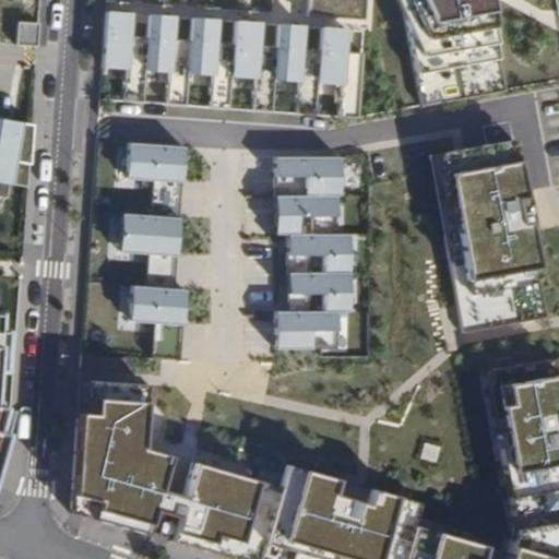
[(308,0),(307,18),(367,21),(368,0),(308,0)]
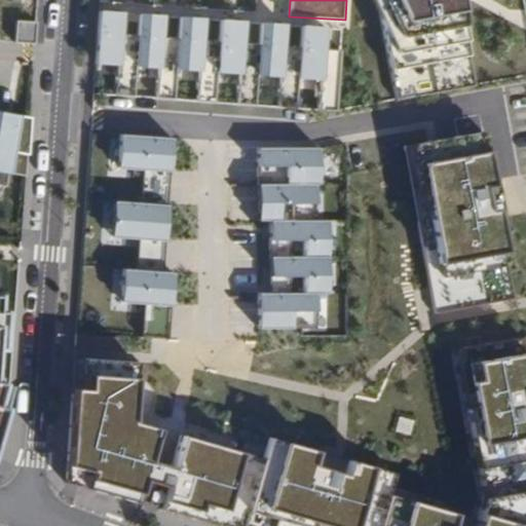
[(400,101),(478,86),(461,0),(380,0),(385,21),(400,101)]
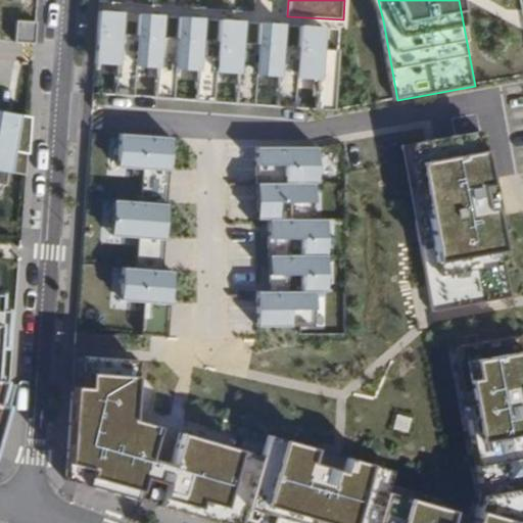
[(320,79),(324,29),(300,27),(299,48),(282,47),(283,26),(259,24),(258,45),(241,44),(243,22),(220,20),(219,43),(201,41),(202,19),(180,18),(178,40),(160,38),(162,16),(139,15),(138,37),(121,36),(122,14),(99,12),(95,63),(117,65),(115,96),(133,97),(136,66),(158,67),(155,98),(174,100),(176,69),(198,70),(196,101),(215,103),(217,73),(239,74),(237,104),(254,105),(257,75),(279,77),(277,107),(295,108),(297,78),(320,79)]
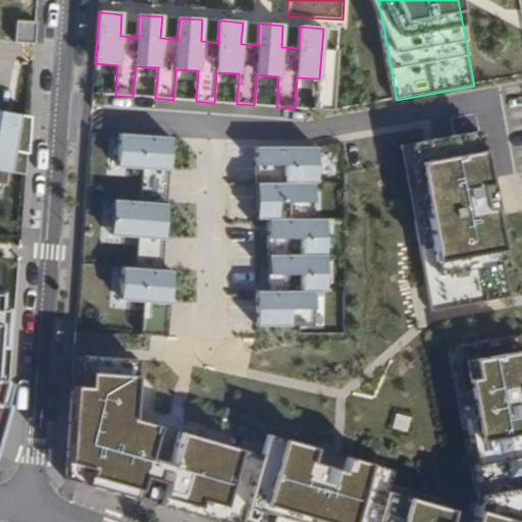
[(37,22),(17,21),(16,43),(36,44),(37,22)]
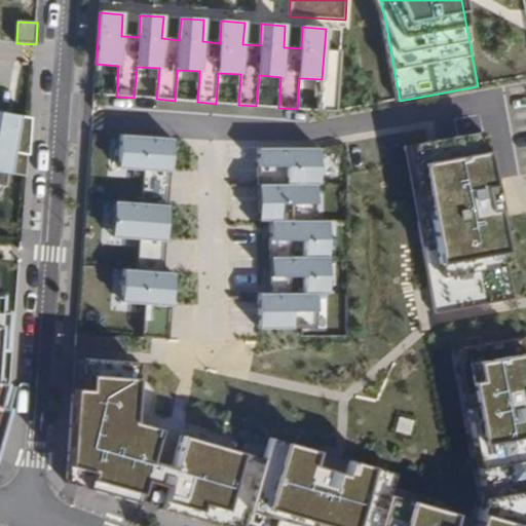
[(0,187),(3,188),(5,174),(26,177),(30,126),(12,123),(10,141),(6,141),(0,139),(0,187)]
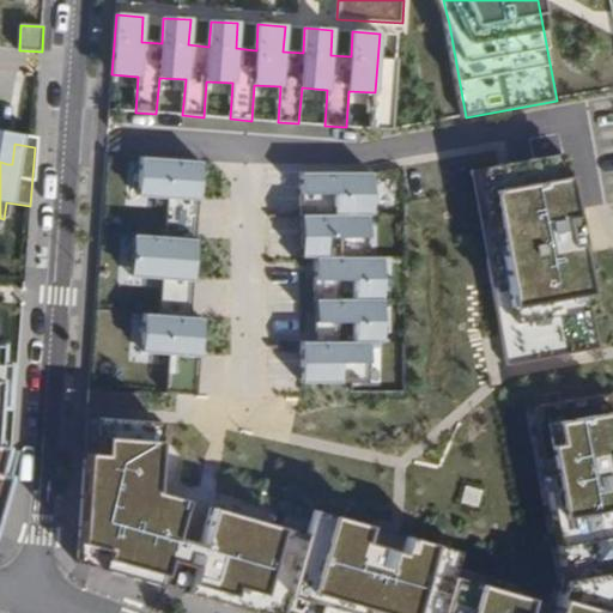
[(473,171),(509,365),(602,349),(584,254),(593,253),(586,213),(577,216),(566,155),(473,171)]
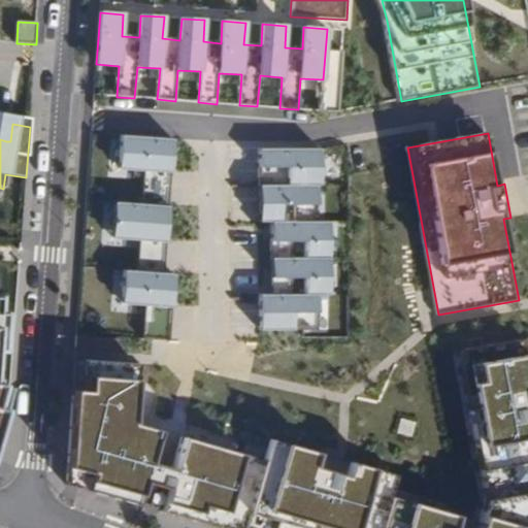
[(174,139),(121,136),(118,169),(145,171),(172,173),(174,139)]
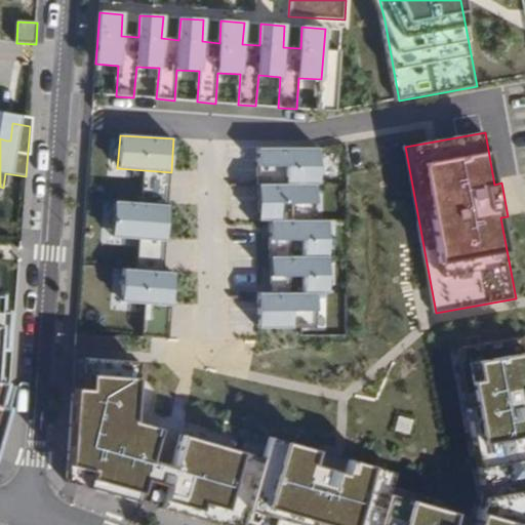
[(321,149),(258,148),(259,220),(271,220),(272,293),(259,293),(259,328),(318,328),(318,293),(329,293),(329,220),(318,220),(317,184),(321,184),(321,149)]
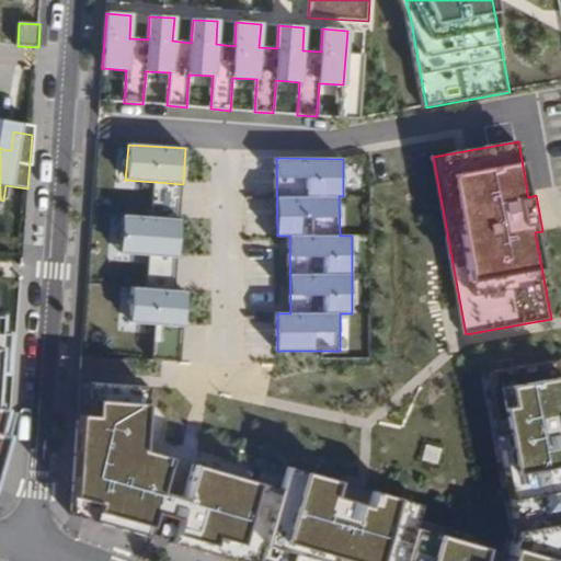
[(181,218),(183,184),(155,182),(152,217),(181,218)]
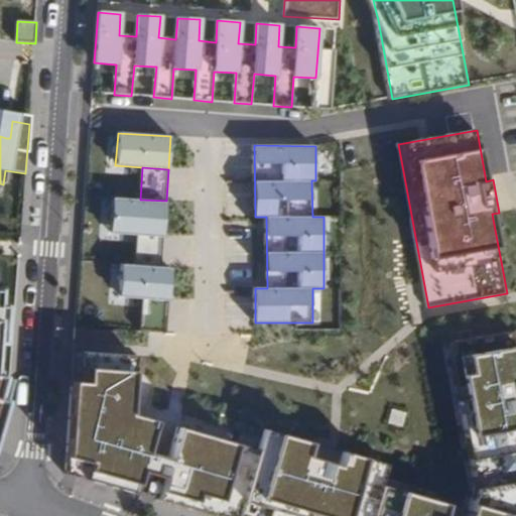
[(140,200),(111,198),(110,235),(137,236),(163,237),(166,201),(140,200)]
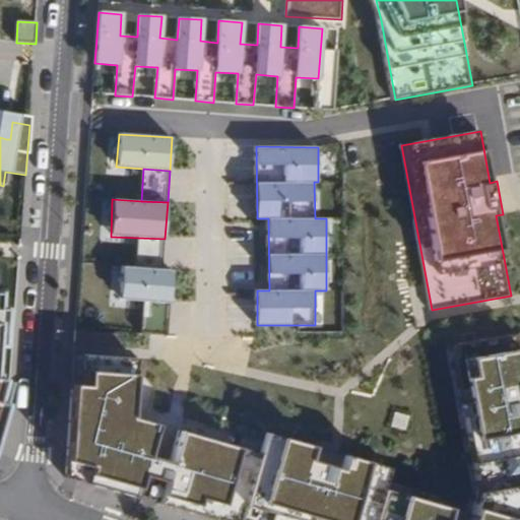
[(163,269),(165,239),(138,238),(137,267),(163,269)]
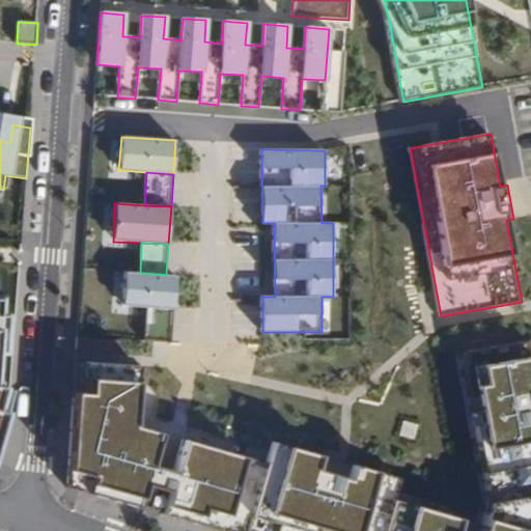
[(124,272),(121,306),(147,308),(174,310),(176,276),(166,275),(140,273),(124,272)]
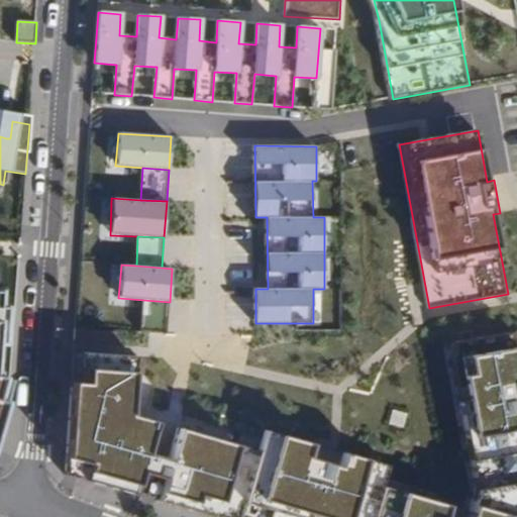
[(516,516),(516,367),(510,333),(440,343),(467,492),(458,516),(439,516),(443,504),(383,488),(388,466),(334,450),(330,462),(302,455),(306,442),(271,432),(265,452),(170,425),(161,458),(141,452),(150,420),(124,412),(128,372),(81,368),(80,384),(71,384),(66,475),(141,496),(214,516),(516,516)]
